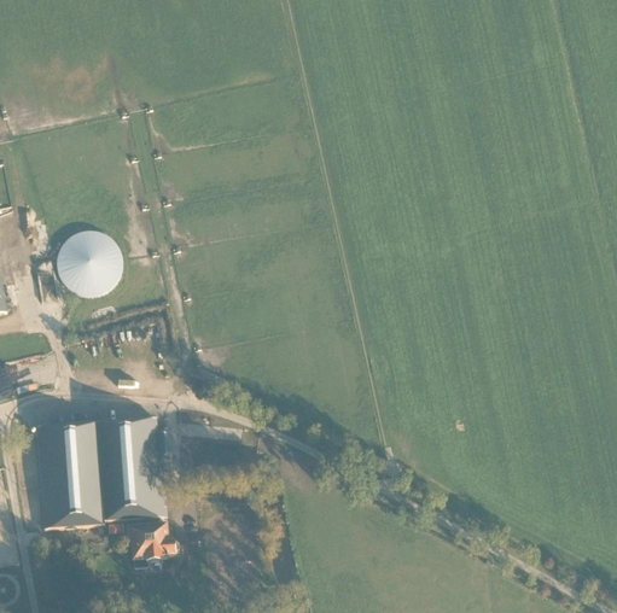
[(0,319),(22,314),(0,229),(0,212),(0,319)]
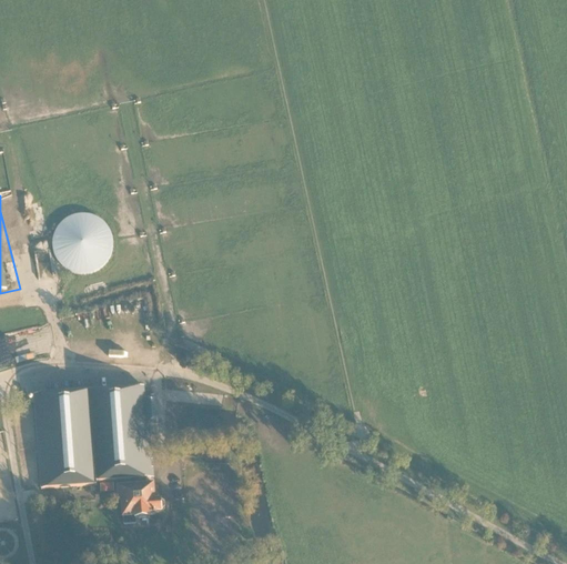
[(92,213),(84,211),(82,211),(77,212),(71,213),(67,215),(62,219),(59,222),(56,227),(53,231),(52,237),(52,241),(52,247),(53,252),(56,257),(59,261),(62,264),(67,268),(71,270),(77,271),(82,271),(87,271),(92,270),(97,268),(101,264),(104,261),(108,257),(110,252),(111,247),(112,241),(111,237),(110,231),(108,227),(104,222),(101,219),(97,215),(92,213)]
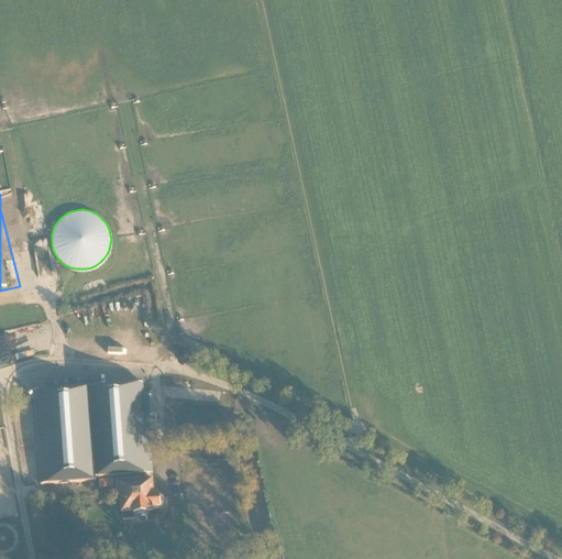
[(149,470),(144,418),(143,392),(142,381),(33,388),(40,481),(95,478),(95,474),(133,471),(136,471),(149,470)]
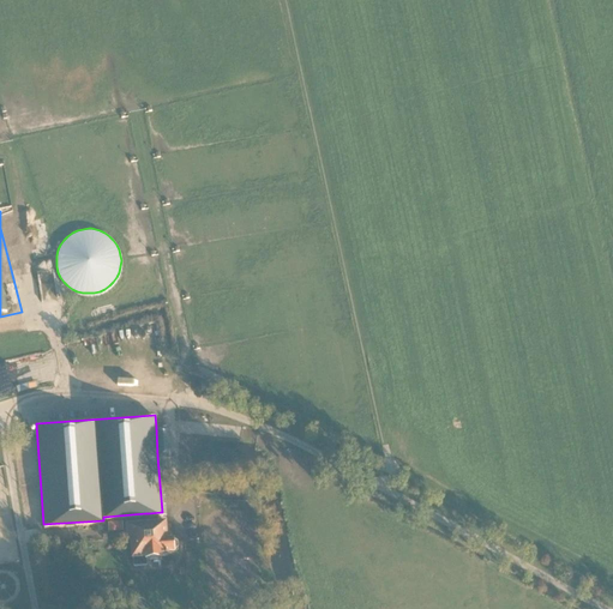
[(169,456),(168,427),(156,427),(157,456),(162,456),(169,456)]
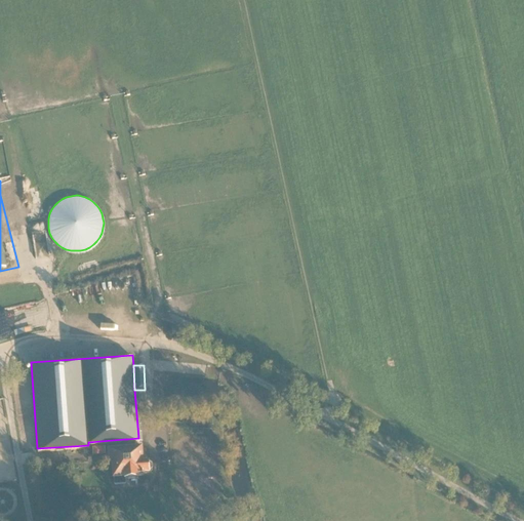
[(114,482),(125,481),(124,477),(142,475),(142,473),(150,472),(149,469),(151,469),(152,467),(152,462),(150,461),(149,461),(148,459),(143,459),(142,444),(125,445),(108,447),(109,458),(112,458),(114,482)]
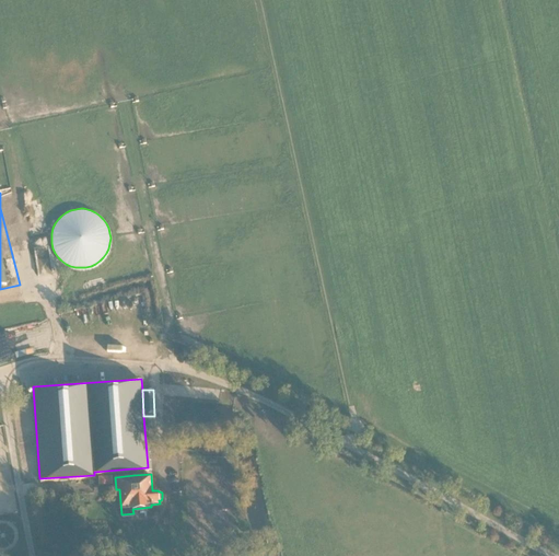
[(100,489),(108,488),(107,476),(99,476),(100,489)]
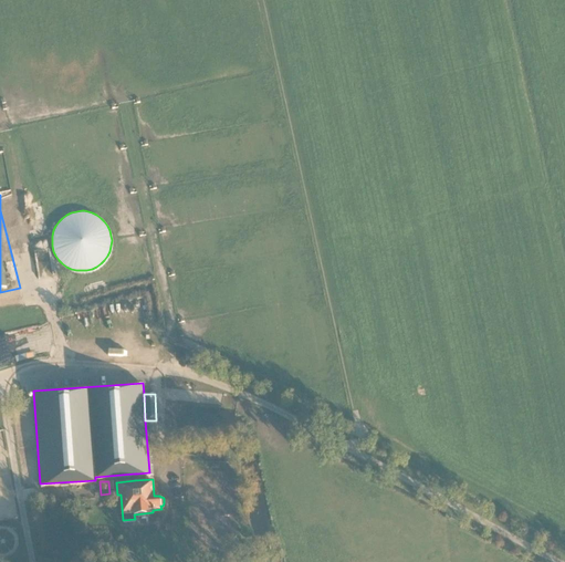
[(63,488),(63,497),(77,497),(76,487),(63,488)]
